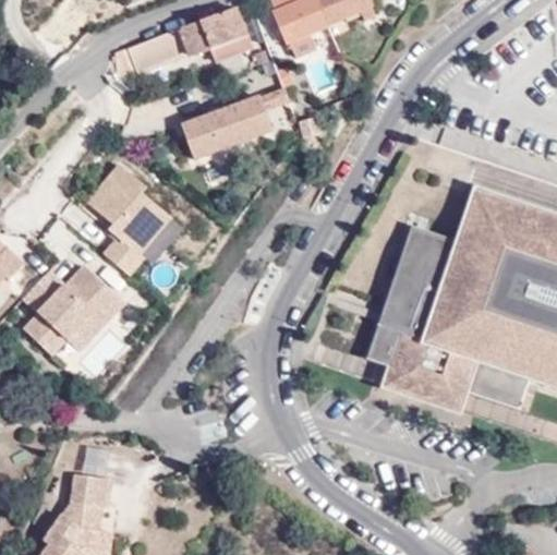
[(374,10),(370,0),(292,0),(276,8),(300,63),(324,53),(317,36),(374,10)]
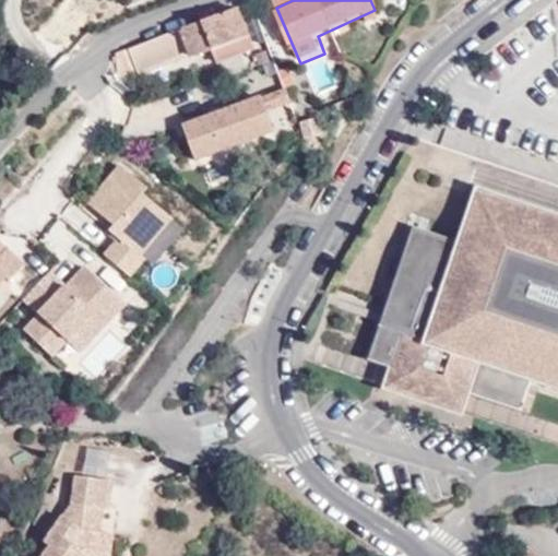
[(252,50),(236,4),(114,54),(126,78),(191,51),(193,56),(212,49),(218,63),(252,50)]
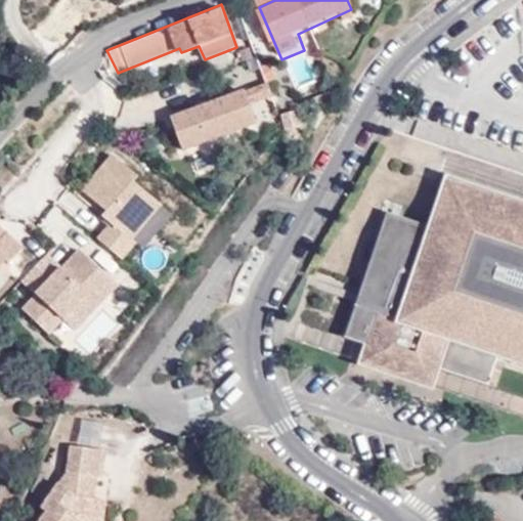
[(320,83),(310,61),(294,70),(304,90),(320,83)]
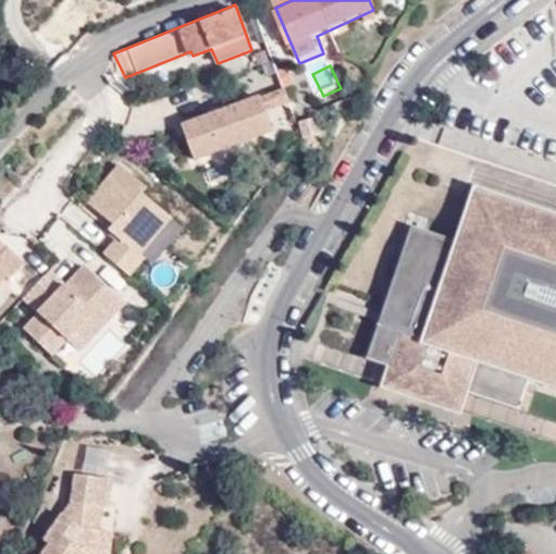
[(263,100),(178,130),(196,179),(260,156),(259,151),(273,147),(269,136),(275,134),(263,100)]
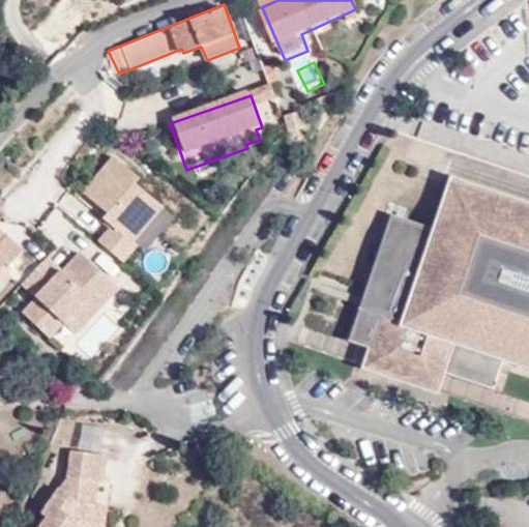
[(281,113),(285,129),(307,124),(301,107),(281,113)]
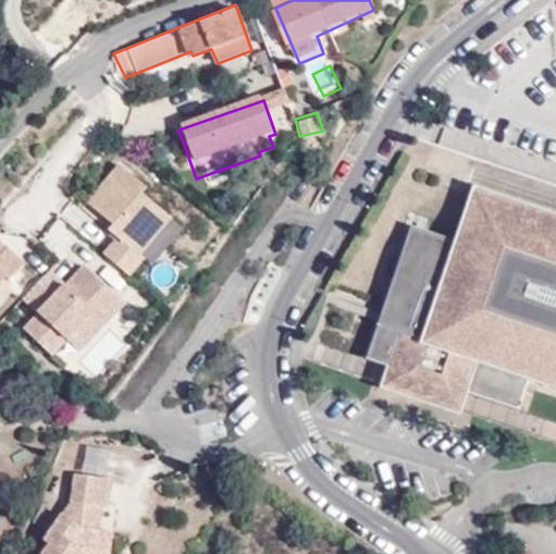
[(122,165),(88,205),(115,229),(112,232),(121,239),(107,255),(133,279),(149,260),(144,256),(175,220),(146,194),(149,189),(122,165)]
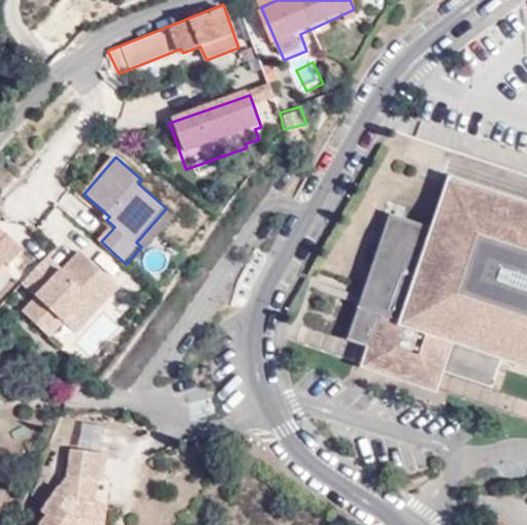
[(346,340),(365,347),(370,349),(373,339),(439,361),(437,370),(441,372),(492,389),(499,363),(526,372),(526,201),(447,174),(429,227),(388,214),(346,340)]
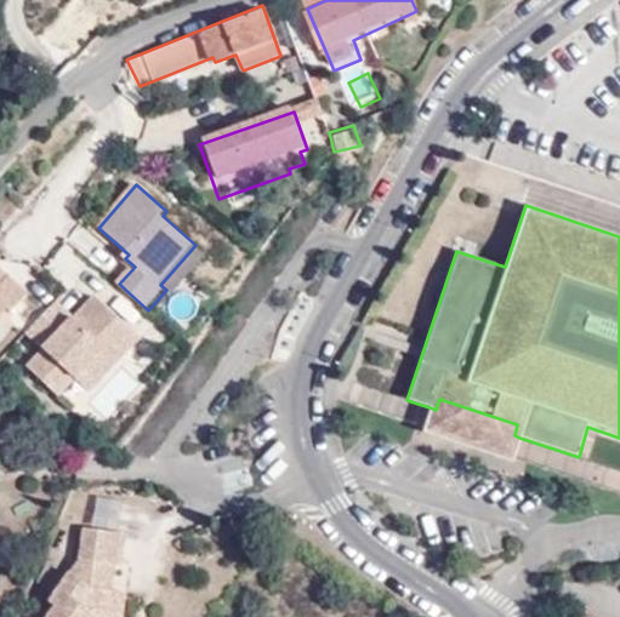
[(0,298),(0,325),(13,310),(0,298)]
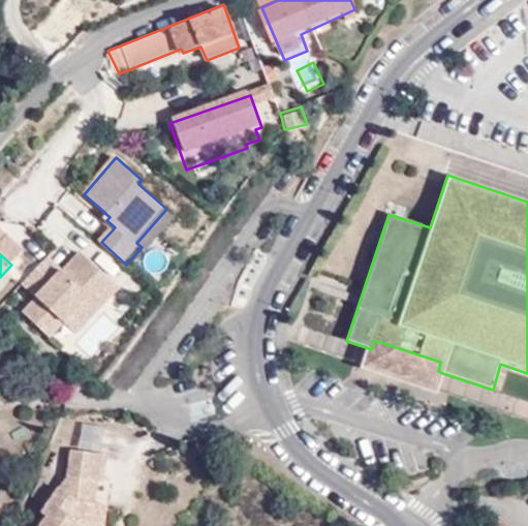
[(51,257),(26,285),(37,298),(24,313),(53,339),(66,325),(79,336),(121,289),(82,255),(66,272),(51,257)]
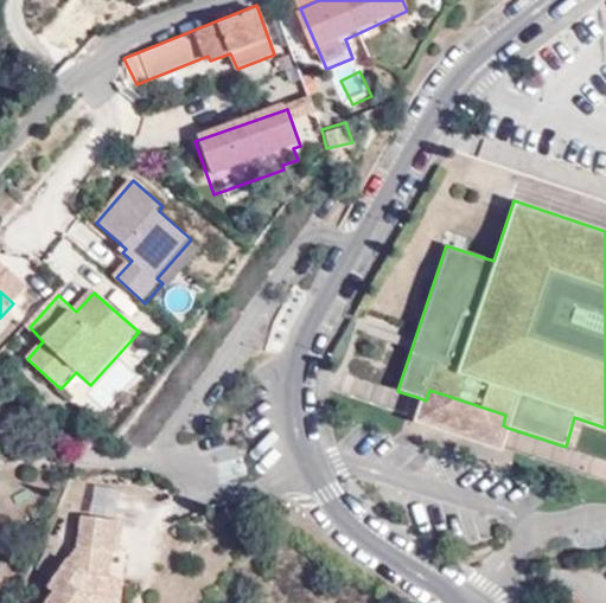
[(426,401),(420,398),(413,424),(501,453),(508,428),(503,425),(505,415),(429,390),(426,401)]
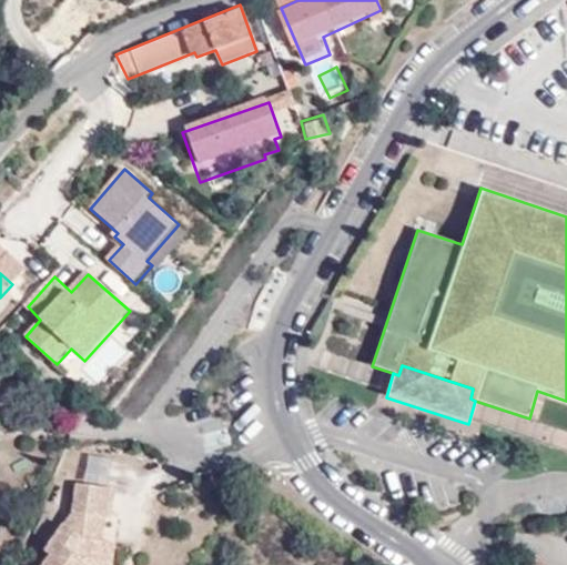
[(110,481),(114,454),(88,451),(83,477),(110,481)]
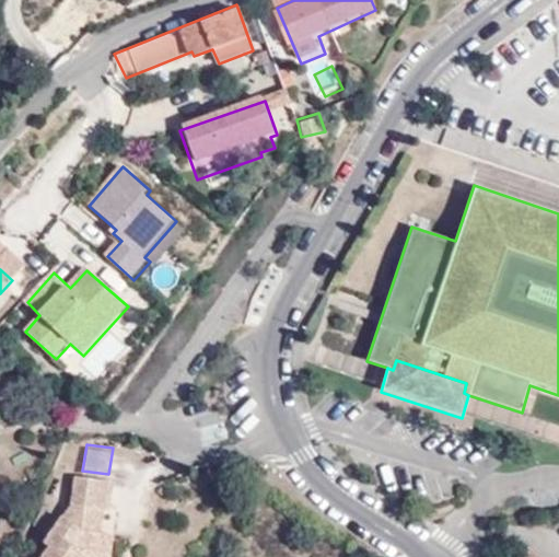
[(118,478),(77,474),(73,501),(46,542),(50,545),(42,556),(95,556),(96,556),(103,556),(116,556),(118,532),(106,531),(108,508),(114,509),(118,478)]
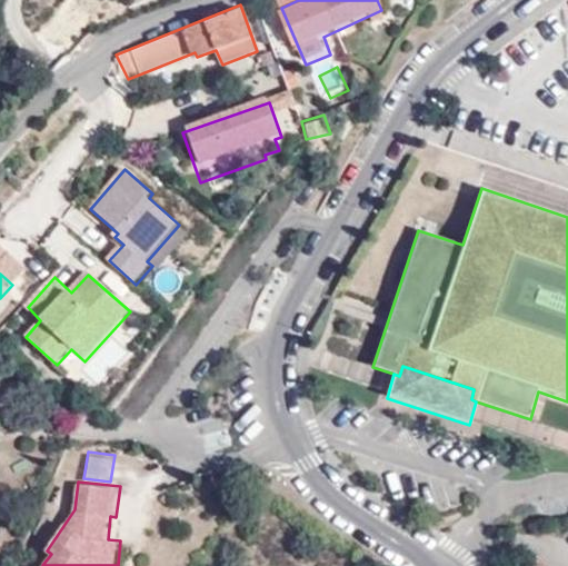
[(521,565),(534,565),(540,558),(535,553),(521,565)]
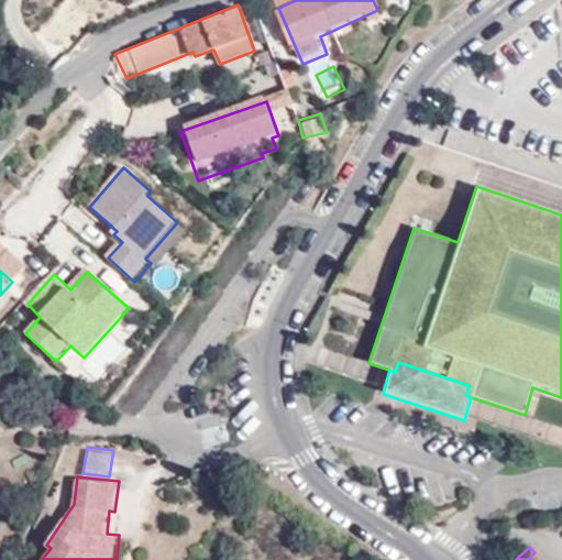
All buildings are outlined.
